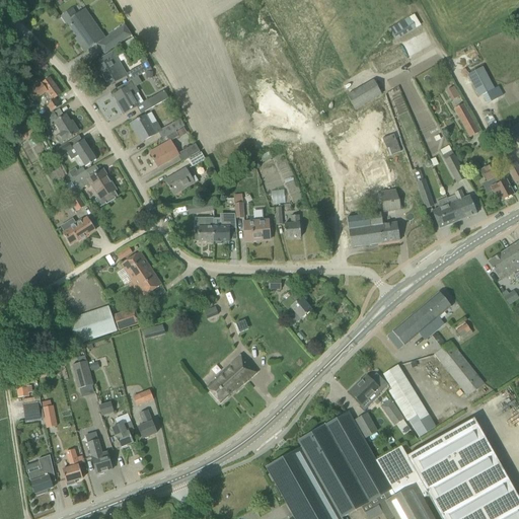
[(81,42),(79,44),(84,52),(103,39),(90,18),(86,21),(81,13),(76,16),(71,10),(62,17),(67,24),(68,23),(81,42)]
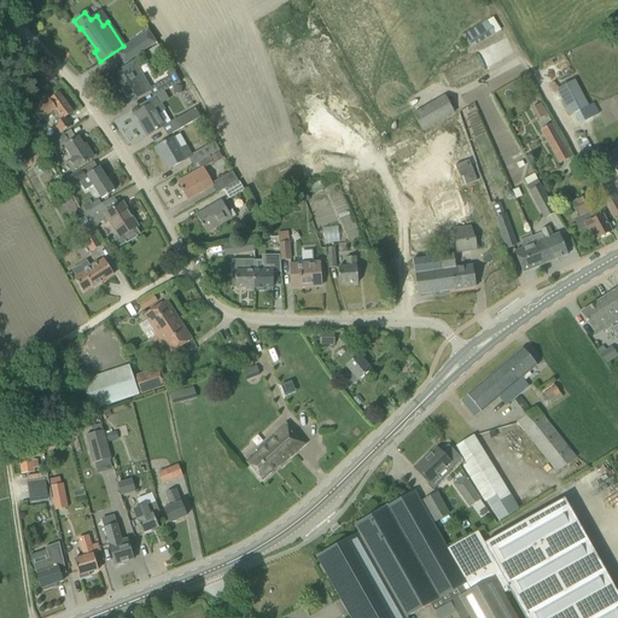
[(487,22),(462,35),(470,48),(494,34),(487,22)]
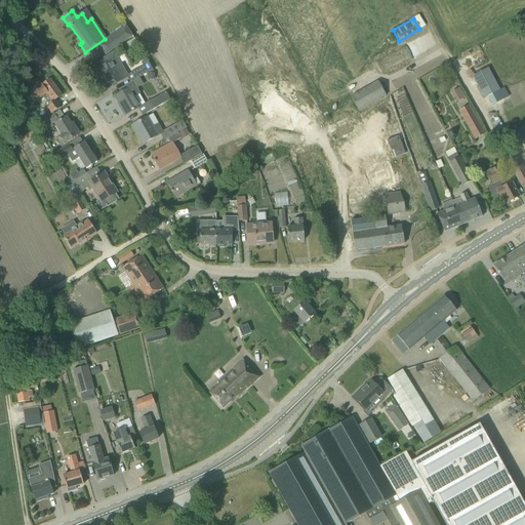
[(125,27),(109,39),(115,48),(131,36),(125,27)]
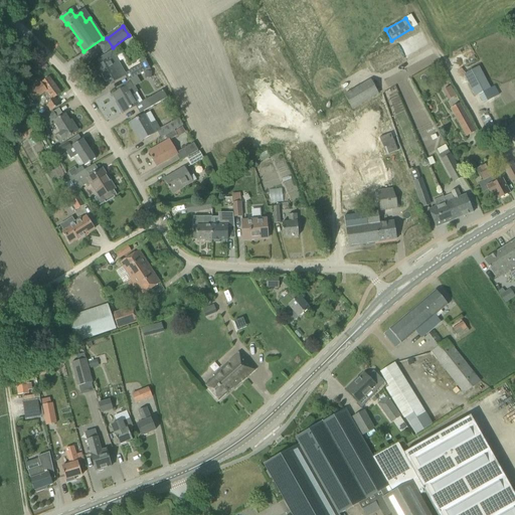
[(407,41),(412,51),(425,45),(421,35),(407,41)]
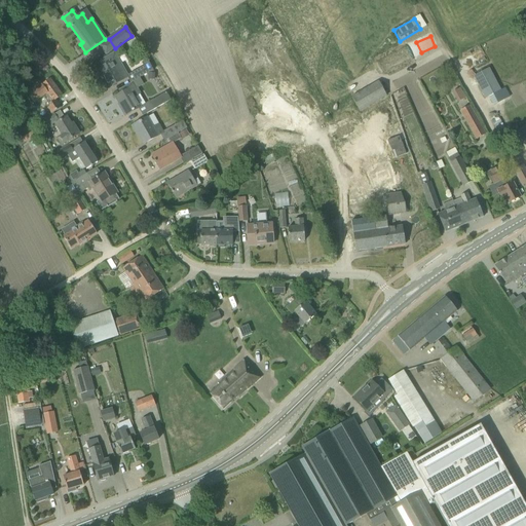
[(104,77),(109,87),(128,77),(114,53),(99,62),(102,68),(98,70),(103,78),(104,77)]
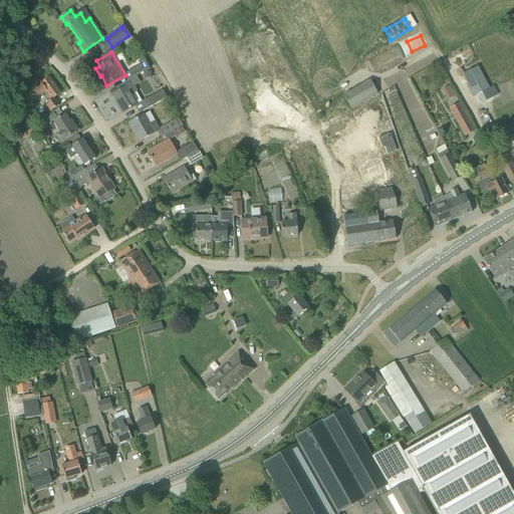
[(130,70),(134,77),(150,68),(144,58),(139,61),(141,64),(130,70)]
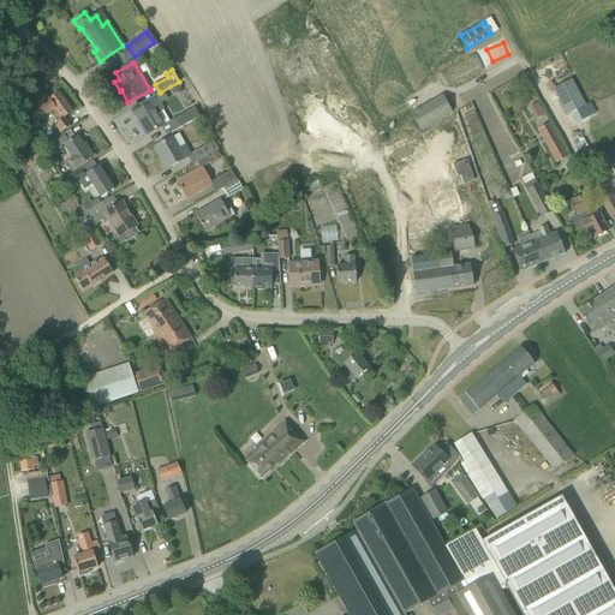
[(553,90),(567,117),(585,106),(572,79),(553,90)]
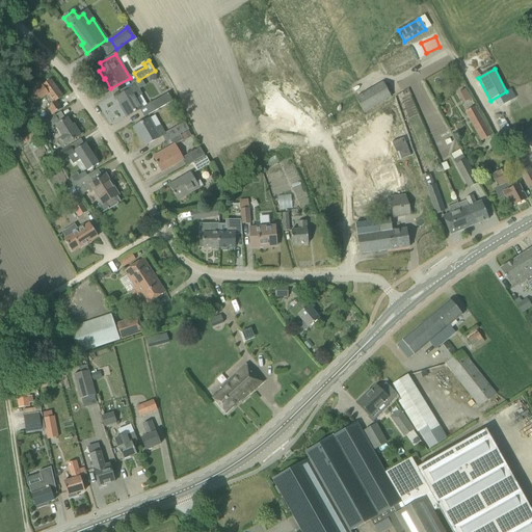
[(26,94),(33,105),(47,97),(53,106),(47,110),(51,116),(61,109),(56,101),(62,97),(50,80),(43,86),(41,83),(26,94)]
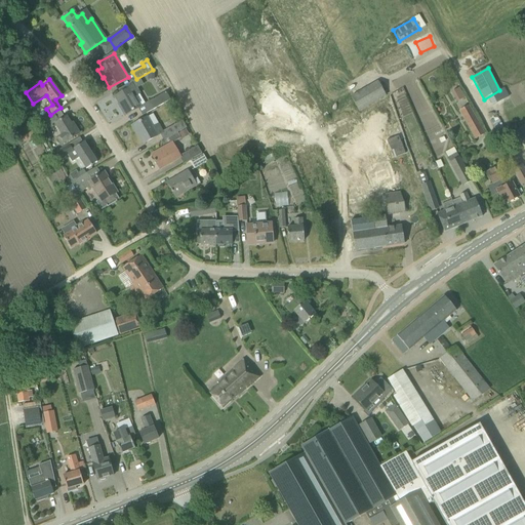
[(351,97),(359,112),(386,95),(377,81),(351,97)]
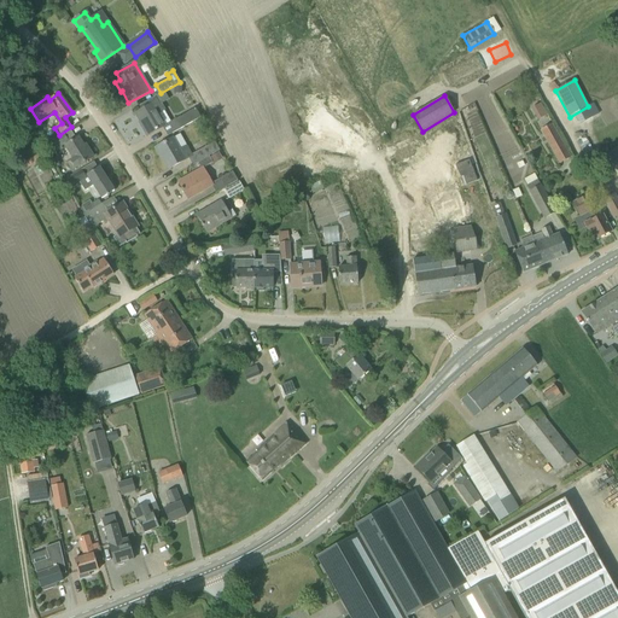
[(143,127),(147,135),(170,122),(156,97),(140,106),(143,110),(136,114),(144,126),(143,127)]
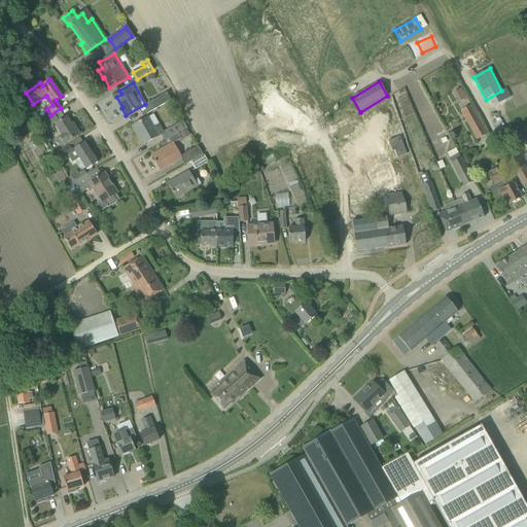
[(460,89),(456,91),(461,101),(466,98),(460,89)]
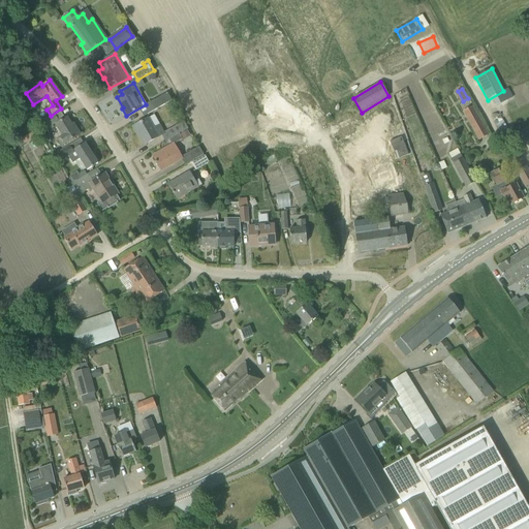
[(150,103),(154,111),(170,101),(166,94),(154,101),(150,103)]
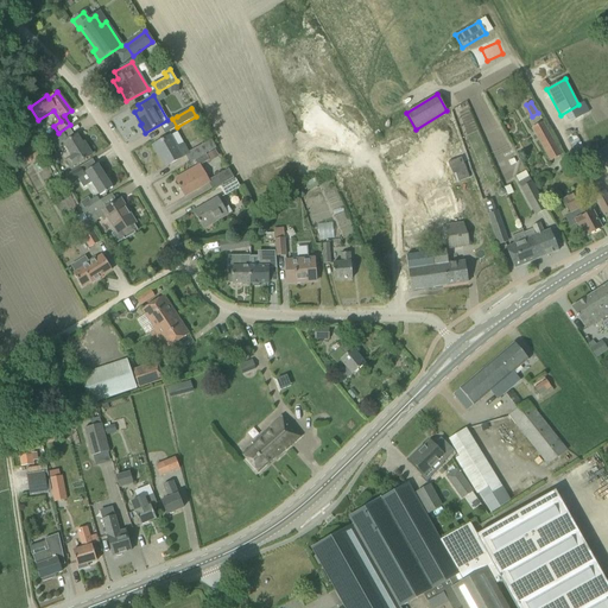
[(450,116),(413,132),(428,166),(464,150),(450,116)]
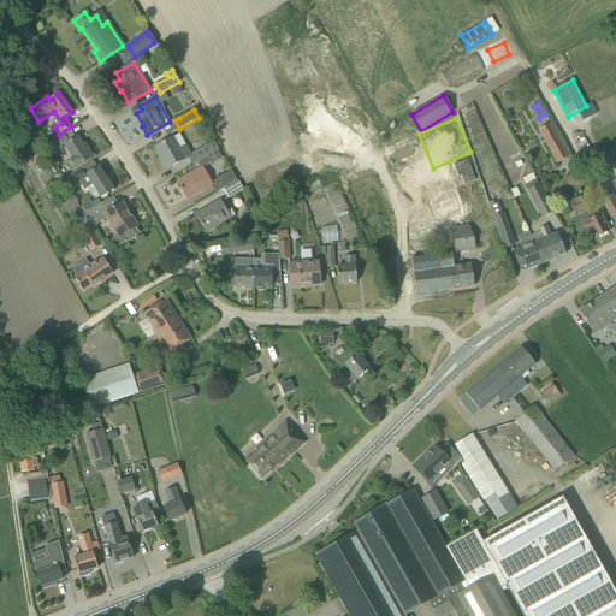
[(538,130),(557,164),(568,158),(549,124),(538,130)]
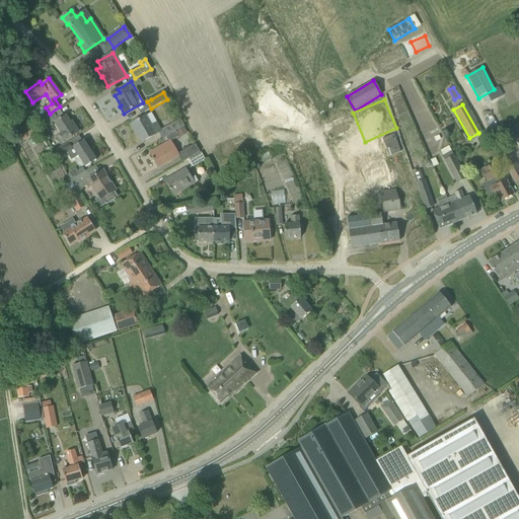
[(42,120),(46,128),(58,120),(54,113),(42,120)]
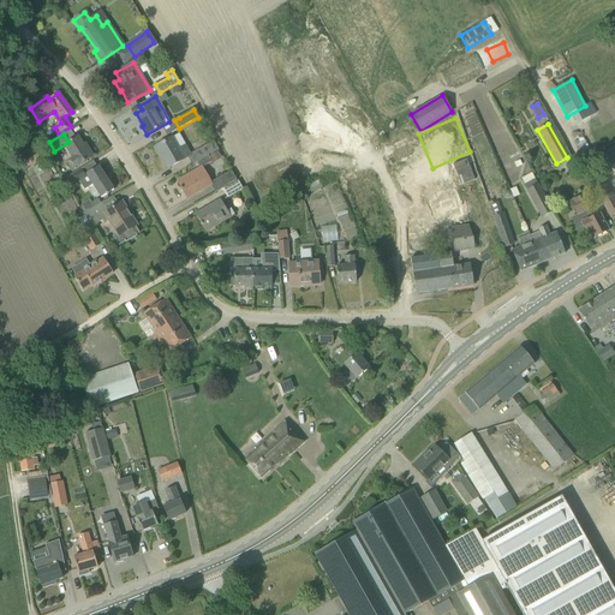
[(155,148),(160,156),(161,156),(168,168),(191,155),(179,133),(155,148)]
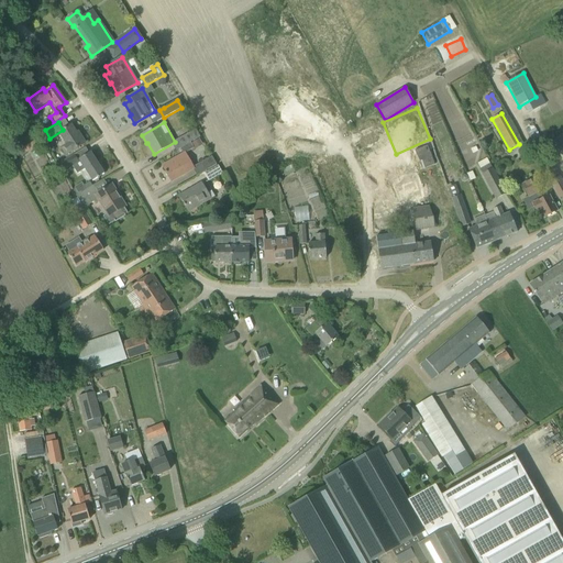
[(70,125),(58,134),(65,146),(57,151),(62,158),(85,144),(80,136),(78,136),(70,125)]
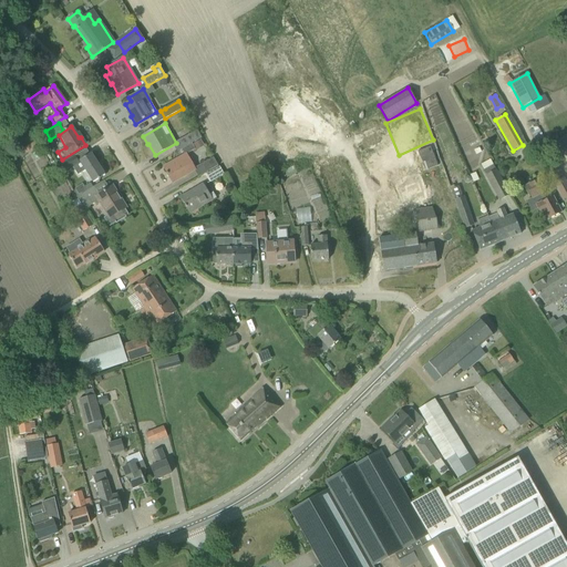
[(383,127),(358,135),(384,209),(406,202),(403,192),(399,193),(395,182),(401,179),(383,127)]
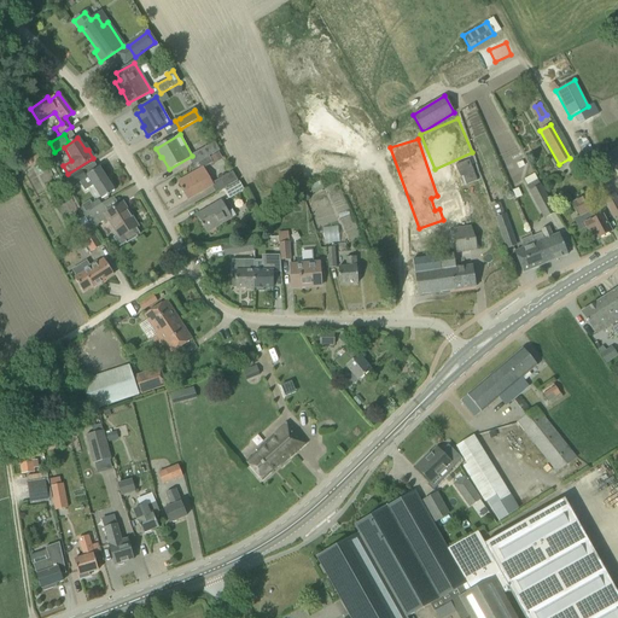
[(193,155),(198,163),(209,157),(219,151),(214,143),(193,155)]
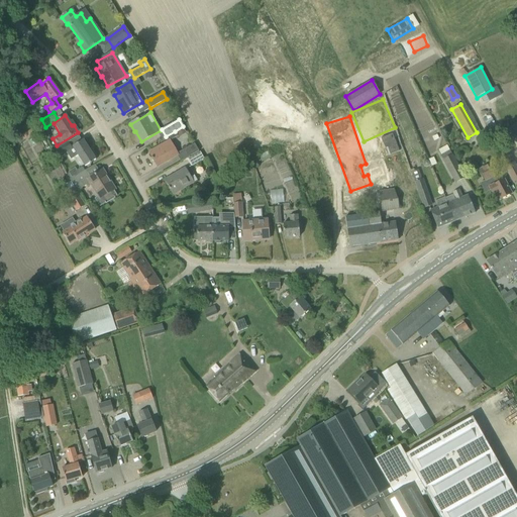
[(516,122),(504,130),(511,141),(516,137),(516,122)]
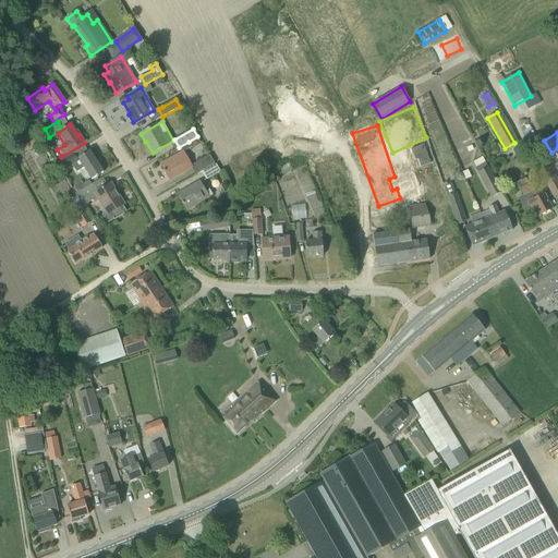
[(197,137),(190,142),(193,148),(201,144),(197,137)]
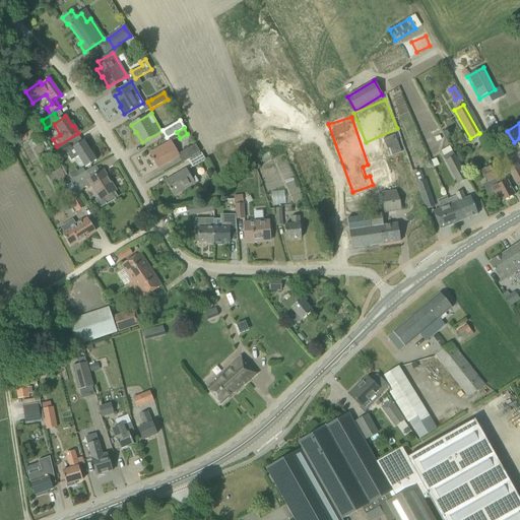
[(246,139),(241,131),(233,136),(237,144),(246,139)]
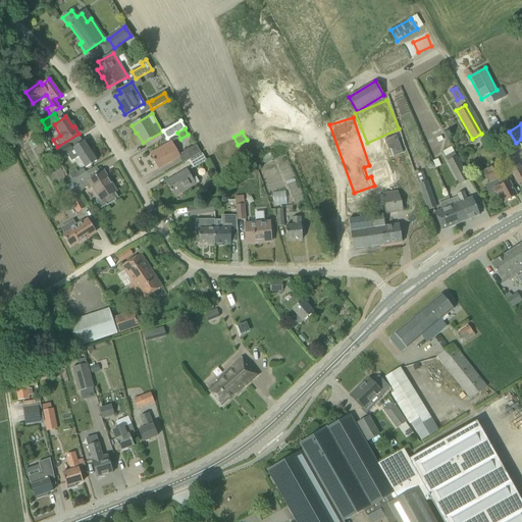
[(176,133),(167,138),(170,143),(158,150),(158,151),(151,156),(153,159),(153,160),(154,161),(155,161),(159,168),(180,156),(172,142),(179,138),(176,133)]
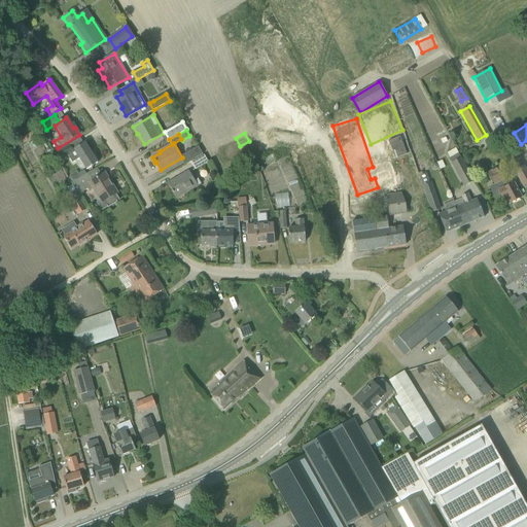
[(56,153),(60,162),(68,157),(72,164),(79,160),(85,171),(98,163),(96,161),(98,160),(95,154),(93,155),(84,143),(73,150),(69,145),(56,153)]
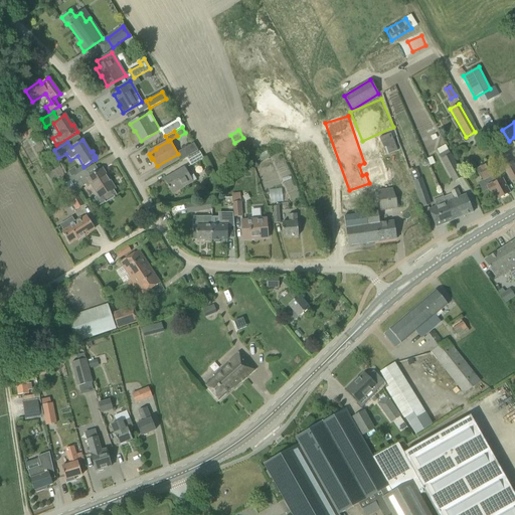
[(184,149),(189,156),(197,151),(193,144),(184,149)]
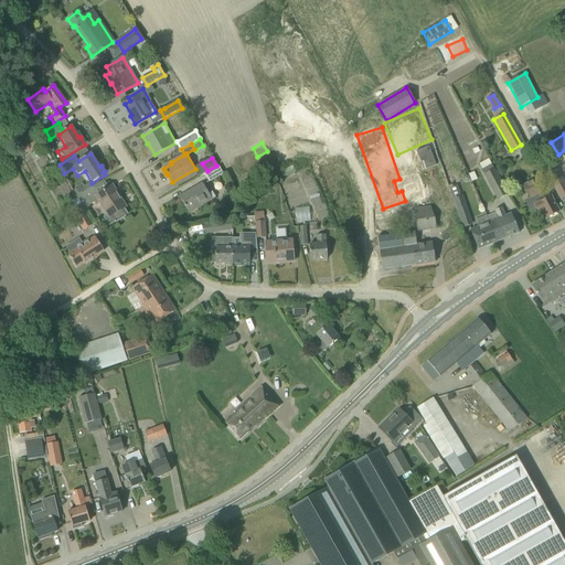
[(480,170),(497,201),(508,195),(491,164),(480,170)]
